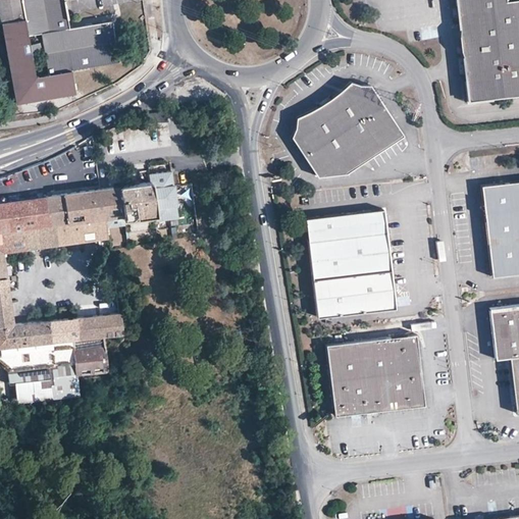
[(0,0),(0,6),(3,24),(5,24),(19,104),(78,94),(73,71),(120,62),(113,22),(70,30),(65,0),(0,0)]
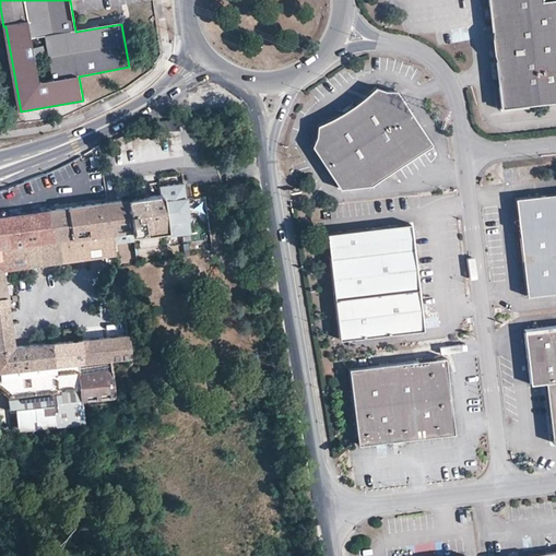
[(486,0),(487,6),(491,6),(494,34),(492,39),(494,56),(496,61),(499,87),(496,87),(499,113),(520,110),(519,107),(555,102),(555,0),(543,2),(542,0),(486,0)]
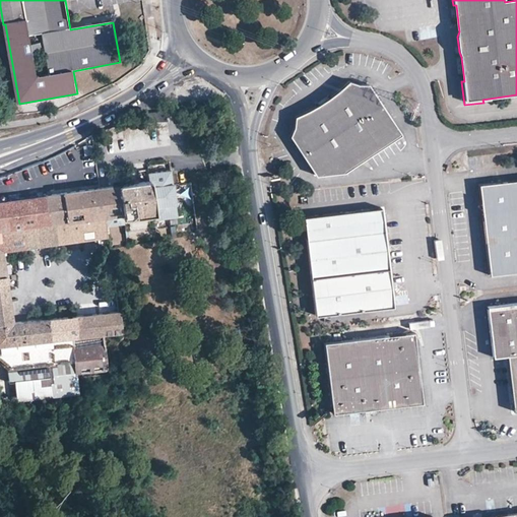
[(344,174),(387,145),(402,135),(369,85),(359,86),(349,81),(336,93),(323,103),(307,113),(295,119),(295,129),(291,137),(302,155),(317,178),(344,174)]
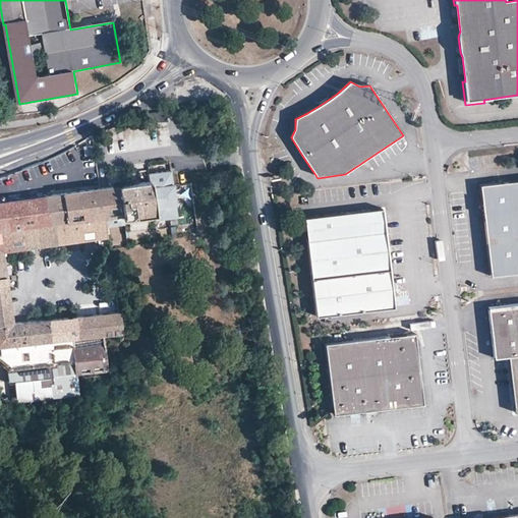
[(152,176),(152,182),(153,189),(175,186),(174,173),(152,176)]
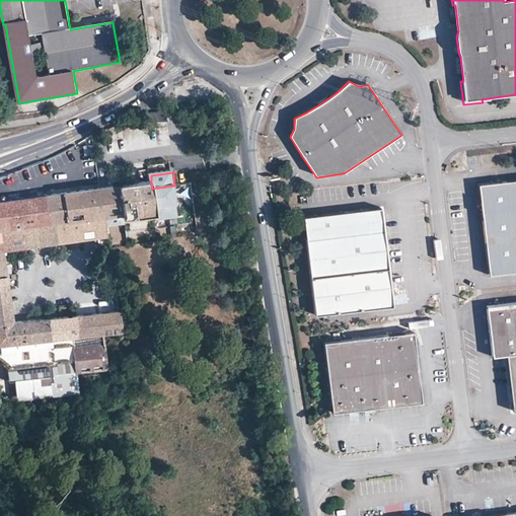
[(515,180),(481,186),(492,276),(515,273),(515,180)]
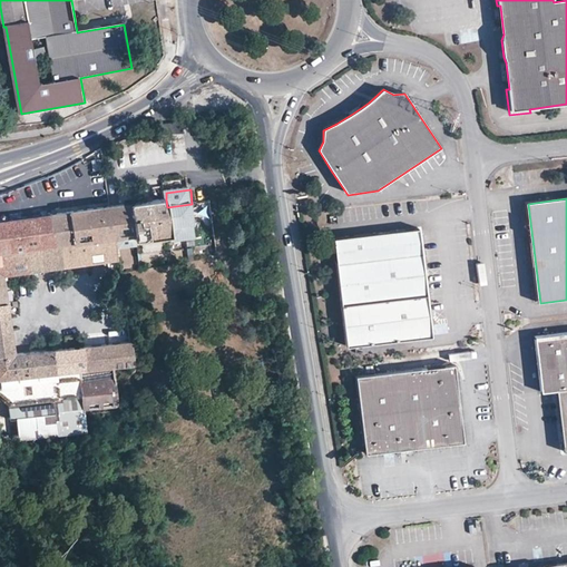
[(166,199),(132,205),(136,236),(137,242),(142,241),(168,236),(172,236),(172,231),(167,207),(166,199)]
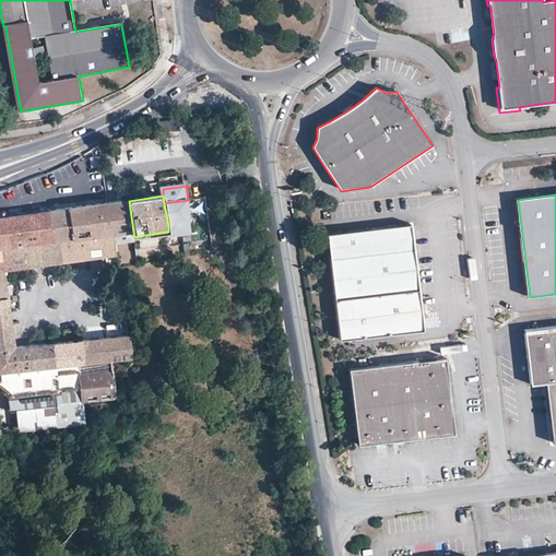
[(189,199),(188,200),(164,203),(168,226),(191,223),(192,222),(189,199)]
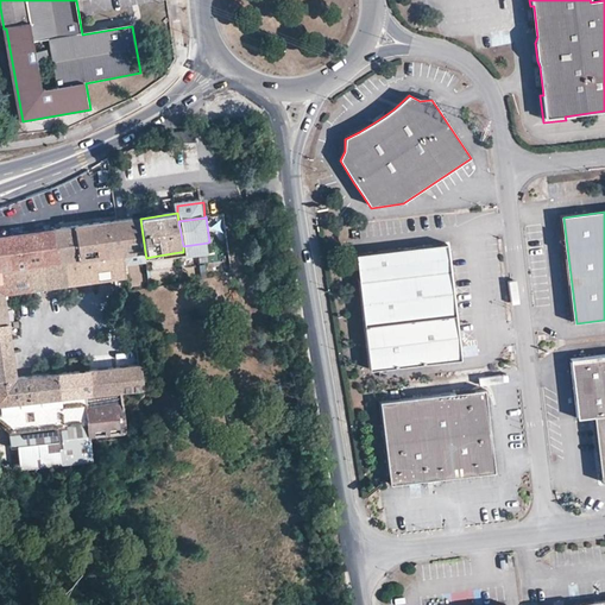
[(140,218),(117,221),(86,226),(52,231),(56,256),(60,256),(61,262),(125,252),(126,256),(145,252),(140,219),(140,218)]
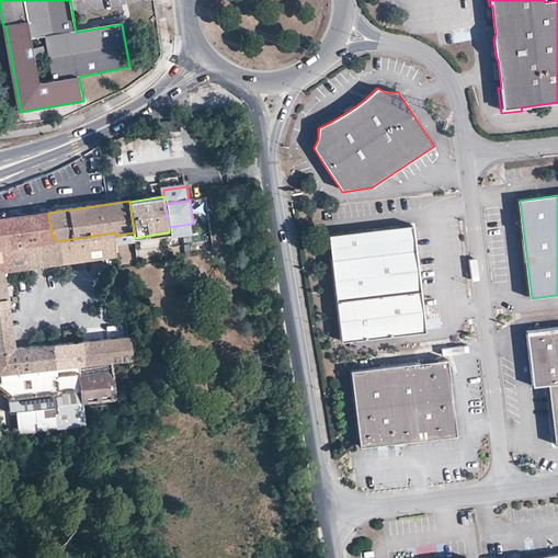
[(10,219),(0,219),(0,268),(6,268),(7,273),(18,272),(22,271),(33,270),(45,268),(46,268),(52,266),(59,265),(56,241),(55,236),(52,236),(48,213),(10,219)]
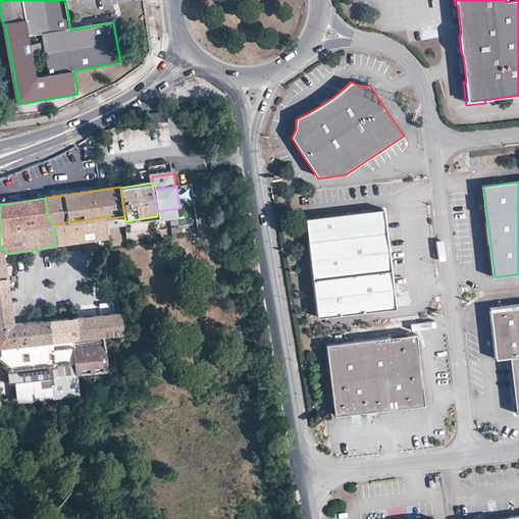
[(179,219),(178,208),(157,211),(157,216),(158,222),(179,219)]
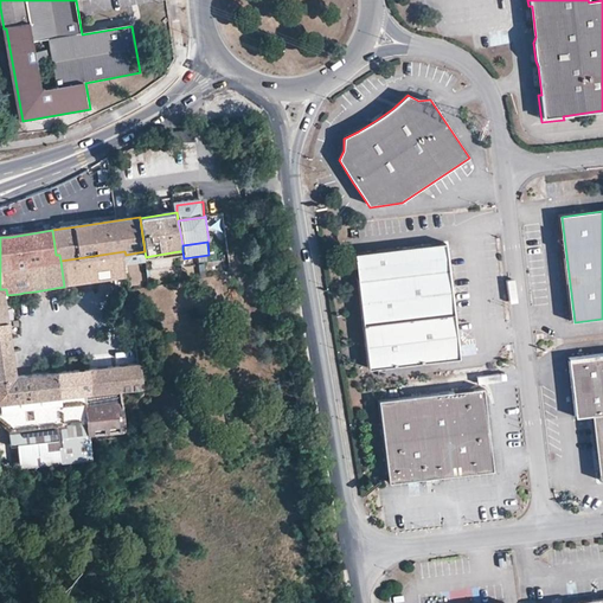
[(447,244),(354,255),(370,370),(460,359),(447,244)]
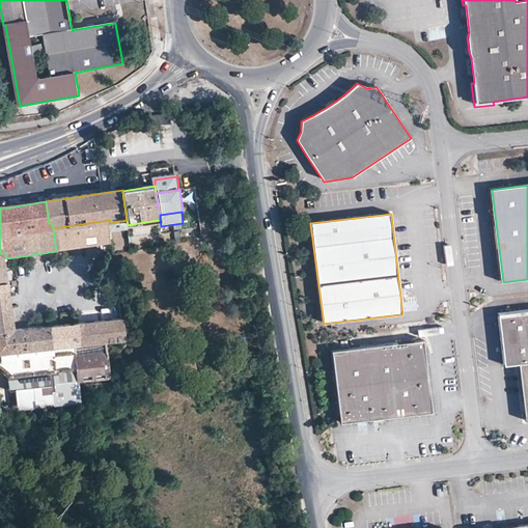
[(109,220),(53,228),(56,251),(86,247),(113,243),(111,233),(110,223),(109,220)]
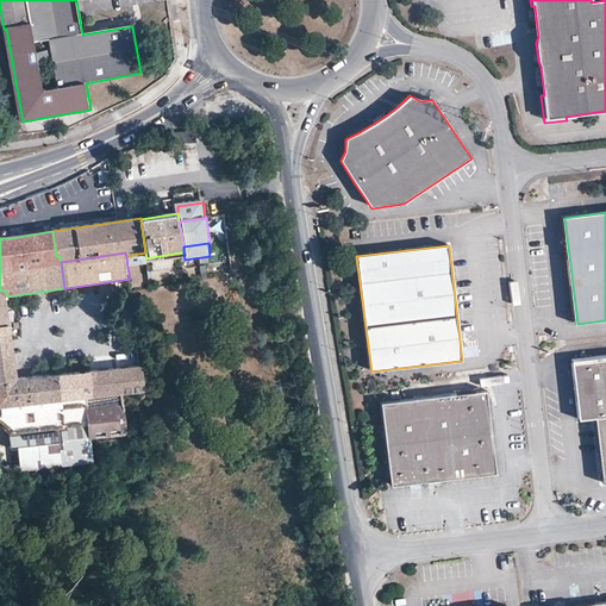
[(147,258),(145,252),(126,256),(127,268),(148,264),(147,258)]
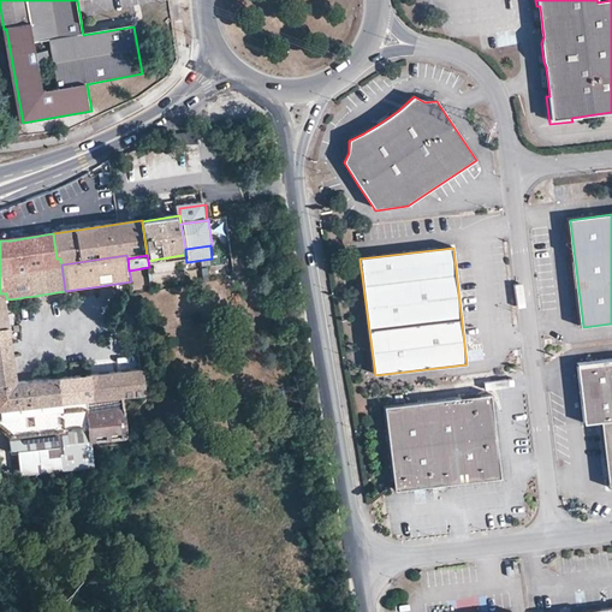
[(7,303),(7,299),(6,293),(0,293),(0,330),(11,330),(10,322),(9,309),(9,307),(7,303)]
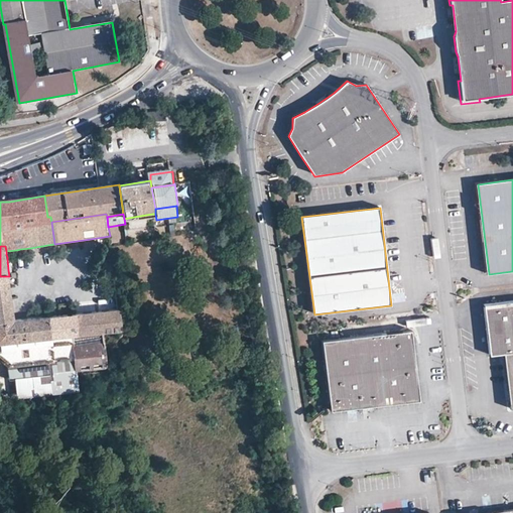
[(10,282),(9,276),(0,276),(0,289),(11,288),(10,282)]
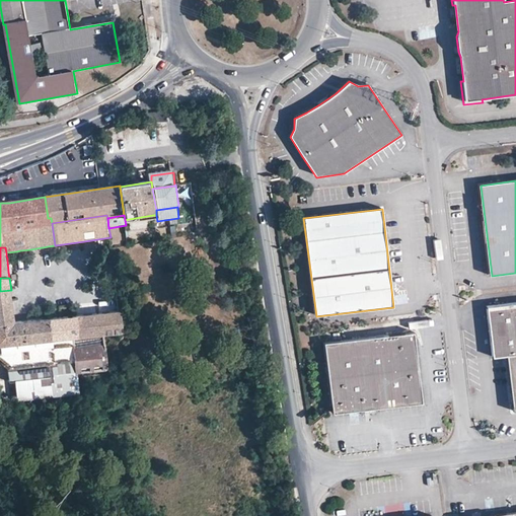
[(12,295),(11,290),(0,291),(0,302),(13,301),(12,295)]
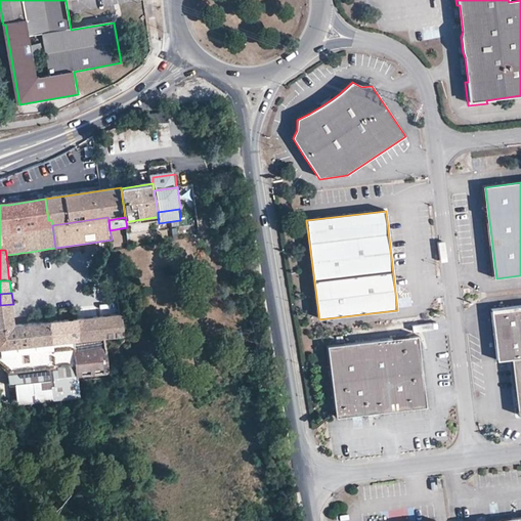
[(122,315),(121,301),(112,302),(114,315),(122,315)]
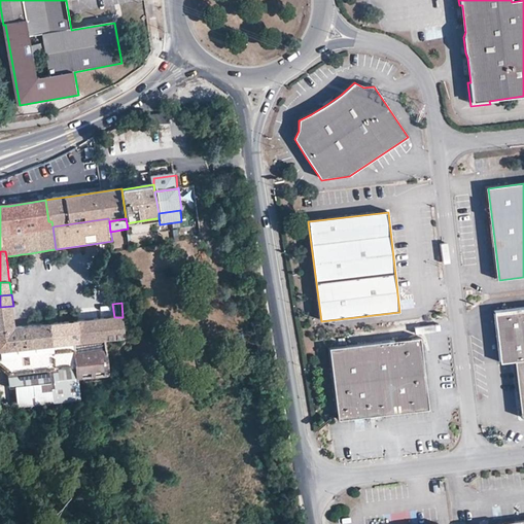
[(13,306),(0,307),(0,329),(16,328),(13,306)]
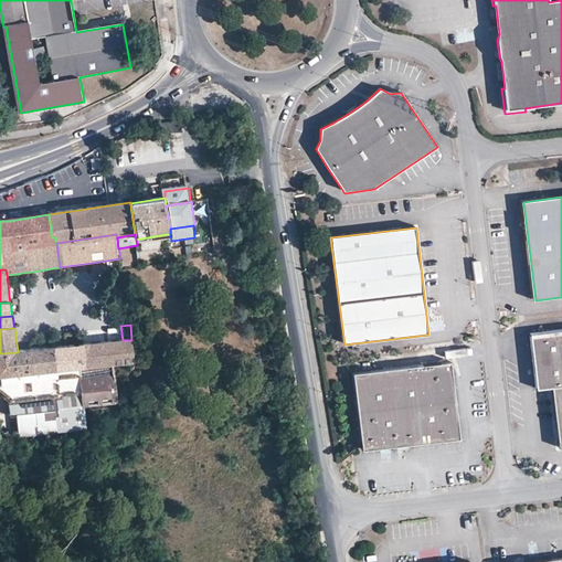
[(551,391),(551,390),(561,388),(561,332),(530,338),(537,392),(551,391)]
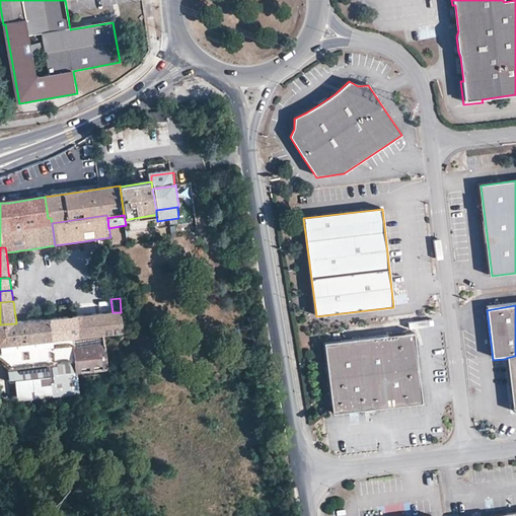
[(121,312),(113,312),(105,313),(85,315),(63,318),(51,319),(54,342),(77,339),(104,336),(124,334),(121,312)]
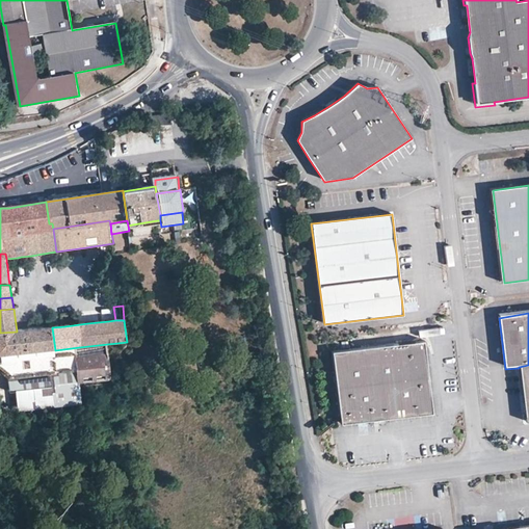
[(55,350),(52,327),(34,329),(17,332),(0,333),(0,355),(54,350),(55,350)]
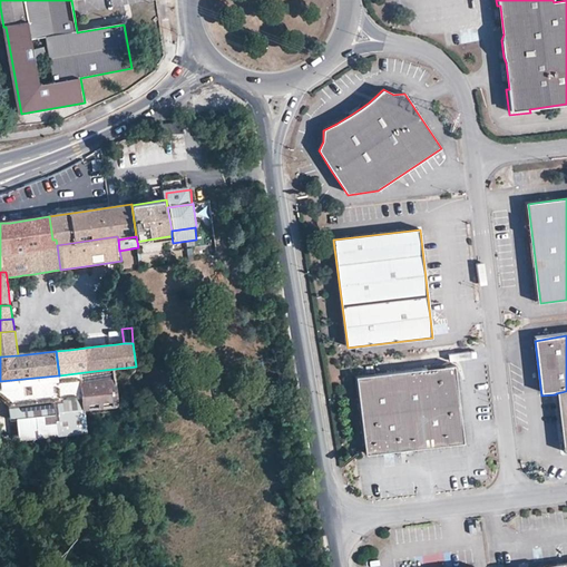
[(400,451),(412,450),(463,445),(455,367),(357,378),(365,455),(400,451)]
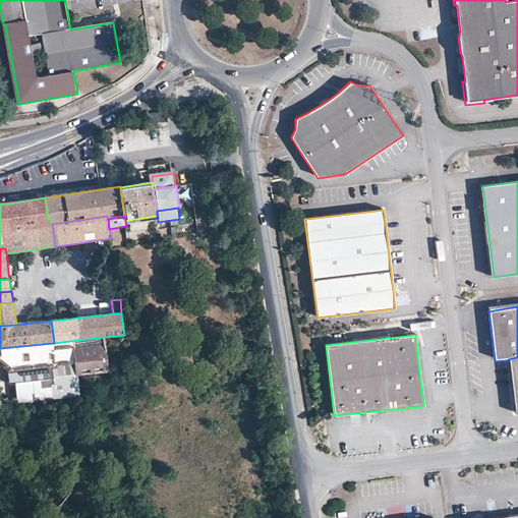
[(106,343),(105,337),(77,340),(78,349),(106,343)]
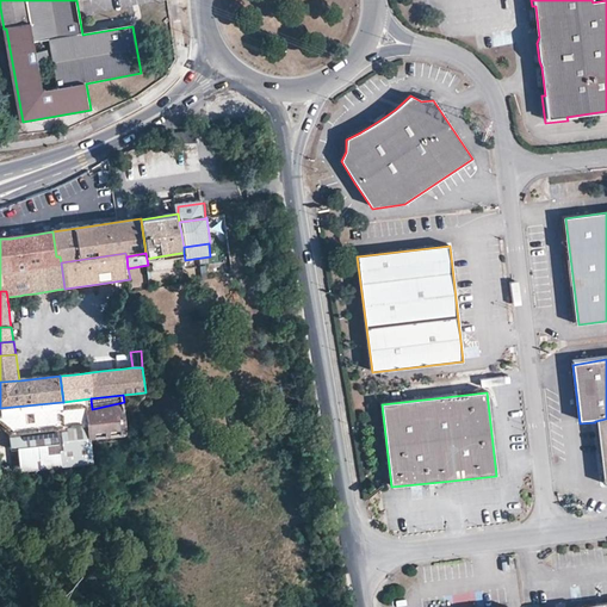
[(92,409),(91,398),(63,402),(62,402),(0,408),(0,425),(0,426),(13,435),(90,428),(87,409),(92,409)]
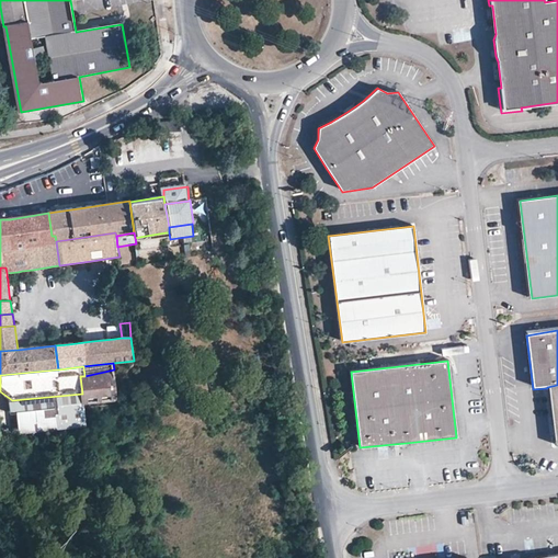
[(114,369),(84,376),(80,376),(82,394),(83,406),(84,406),(117,401),(114,369)]
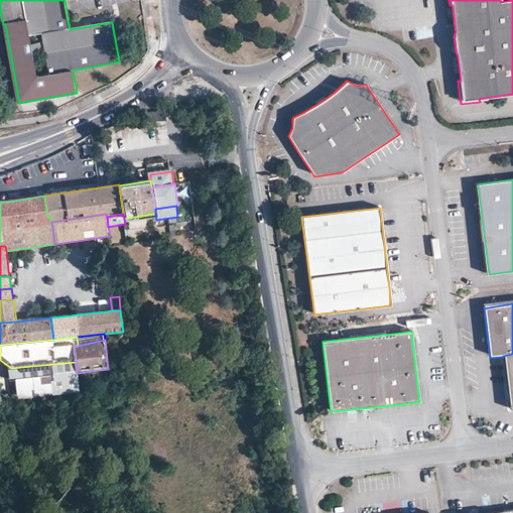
[(512,354),(503,356),(503,357),(509,411),(512,410),(512,354)]
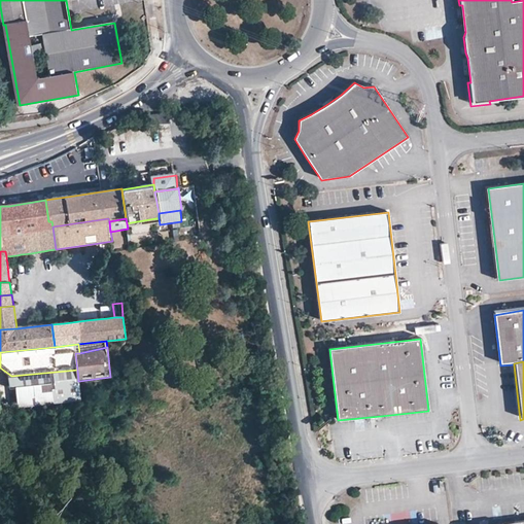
[(77,370),(11,376),(12,389),(18,389),(18,387),(78,381),(77,370)]
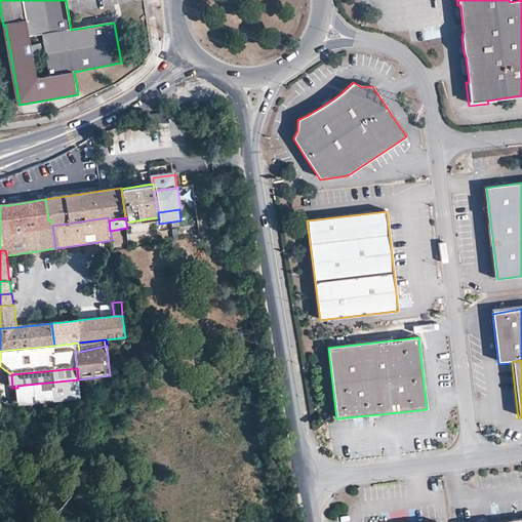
[(82,399),(79,379),(78,379),(17,386),(17,388),(18,406),(69,401),(82,399)]
